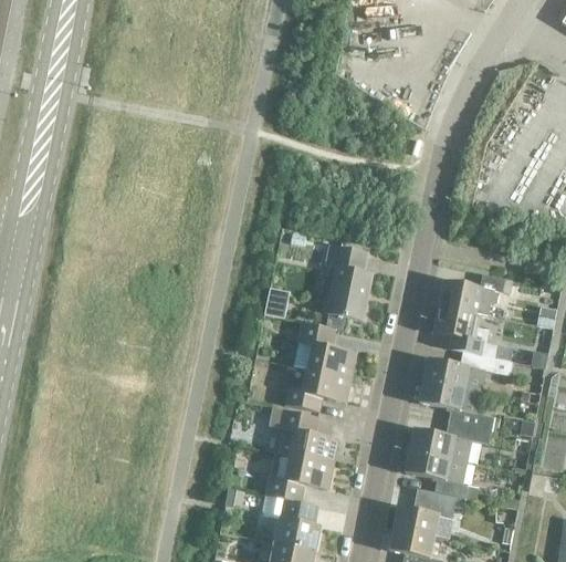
[(362,321),(371,272),(363,270),(367,251),(331,243),(326,264),(336,267),(326,313),(362,321)]
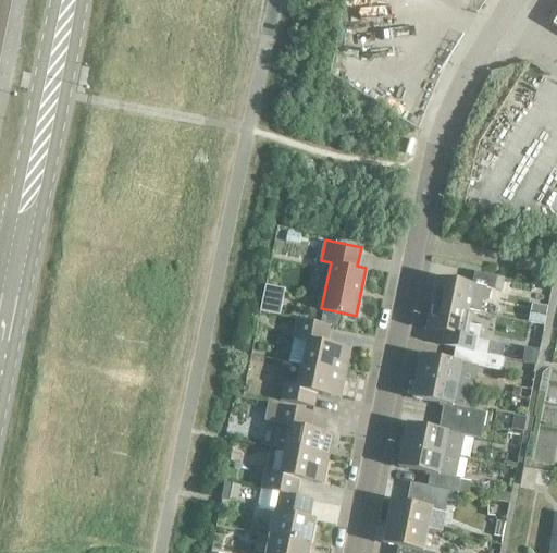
[(436,275),(431,302),(471,309),(481,311),(483,297),(485,298),(489,286),(502,289),(504,275),(474,269),(472,282),(436,275)]
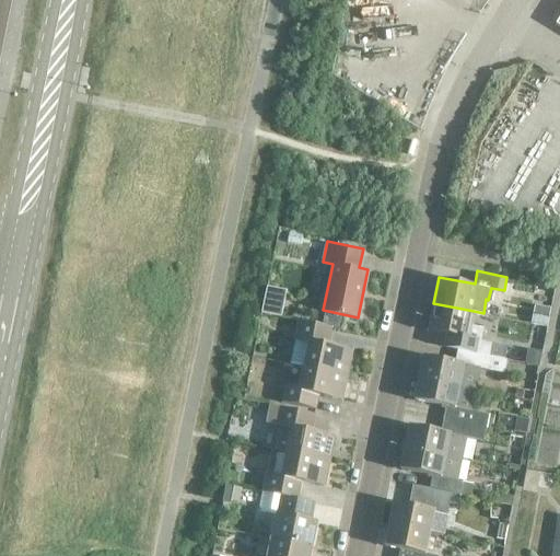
[(474,311),(433,303),(429,328),(464,335),(462,348),(491,355),(494,340),(481,338),(483,326),(471,323),(474,311)]
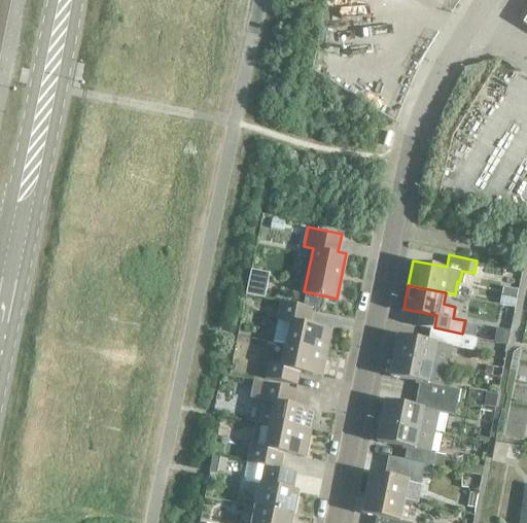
[(515,304),(518,290),(503,288),(500,301),(515,304)]
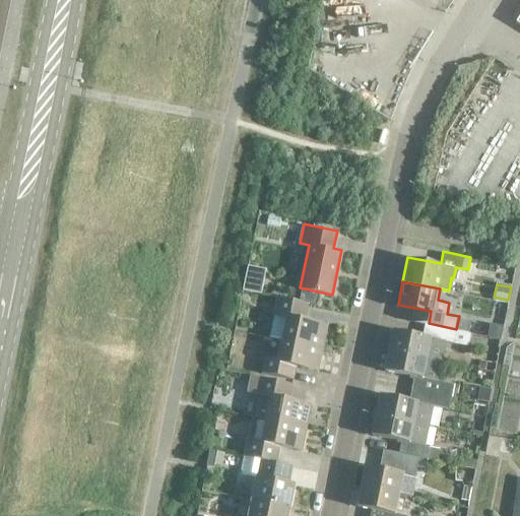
[(269,335),(282,337),(322,345),(327,322),(305,318),(308,302),(277,296),(269,335)]
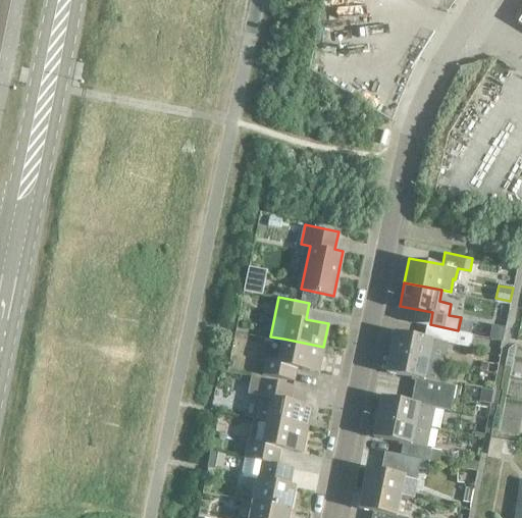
[(390,350),(442,361),(446,341),(458,343),(460,330),(430,324),(426,323),(424,335),(395,330),(390,350)]
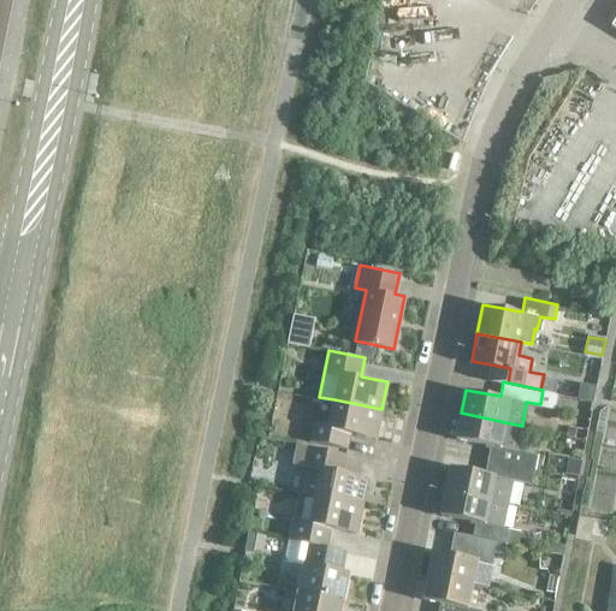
[(381,409),(335,399),(330,423),(314,420),(309,439),(347,448),(350,433),(375,438),(381,409)]
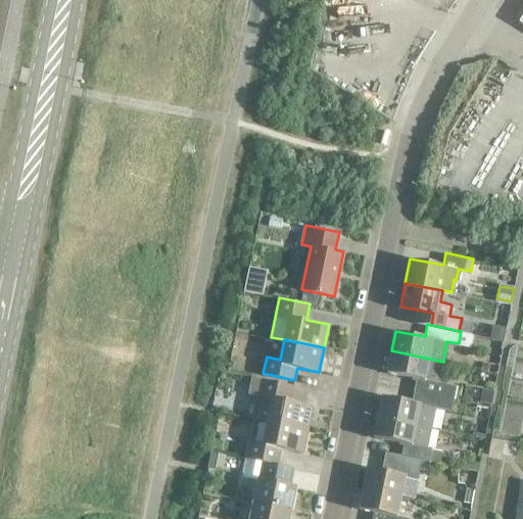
[(417,377),(414,389),(454,397),(457,384),(439,381),(443,362),(391,350),(387,371),(417,377)]
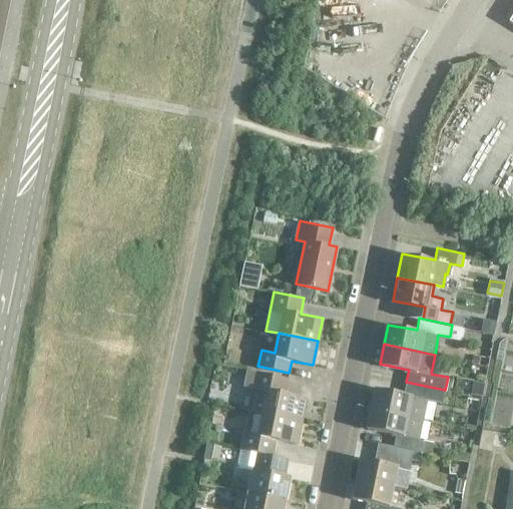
[(244,385),(257,388),(252,410),(263,412),(302,420),(307,397),(285,393),(288,377),(257,371),(247,369),(244,385)]
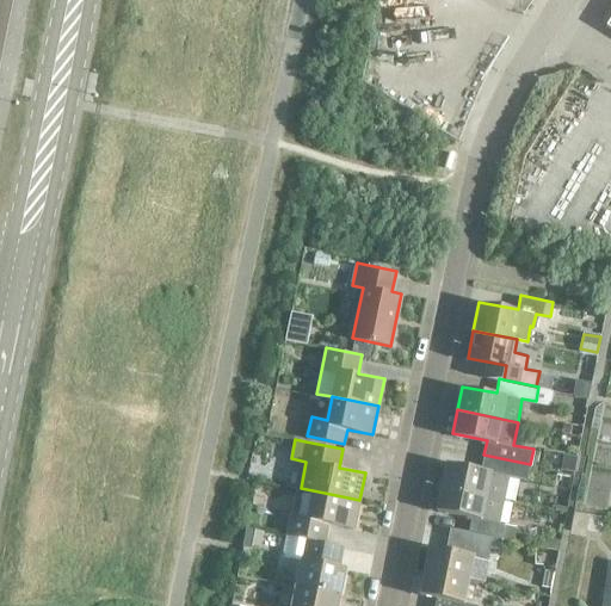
[(530,464),(483,455),(481,469),(446,462),(442,486),(504,498),(508,475),(528,478),(530,464)]
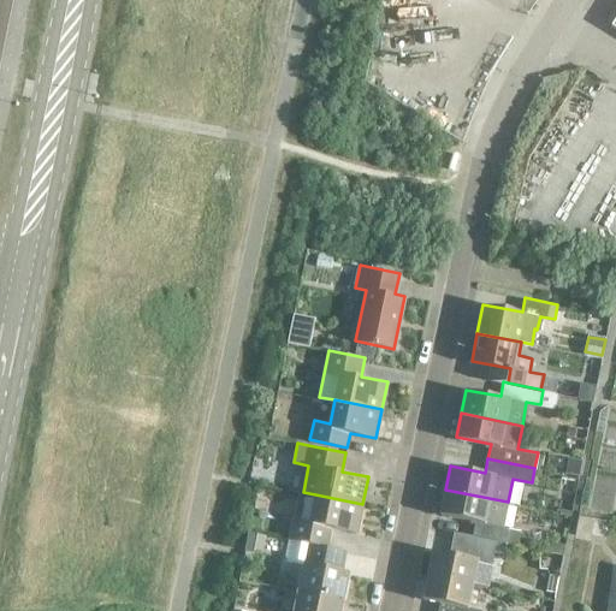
[(473,534),(497,539),(516,544),(520,528),(503,526),(508,502),(445,490),(440,514),(475,520),(473,534)]
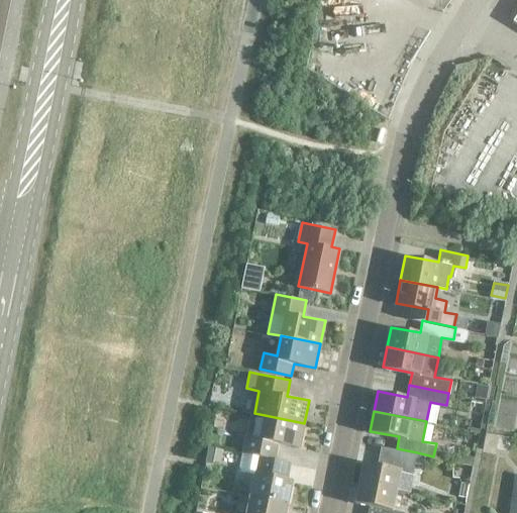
[(246,435),(242,451),(275,458),(278,442),(299,446),(304,423),(265,415),(260,437),(246,435)]
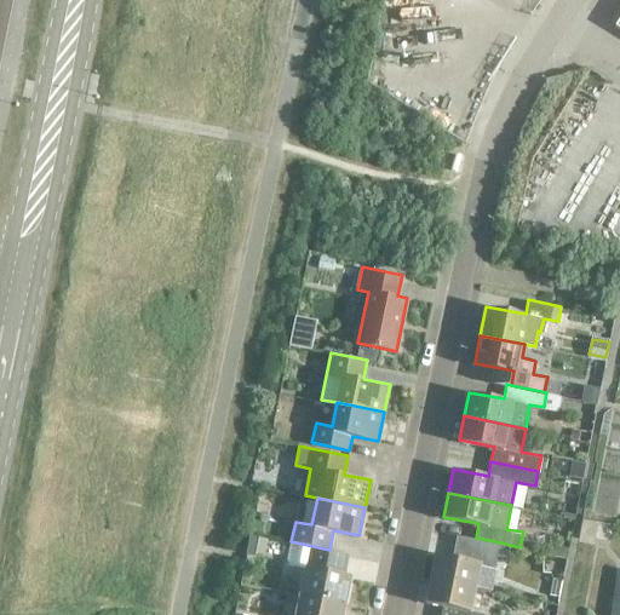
[(436,553),(431,578),(476,586),(480,564),(495,567),(500,542),(476,538),(457,534),(452,557),(436,553)]
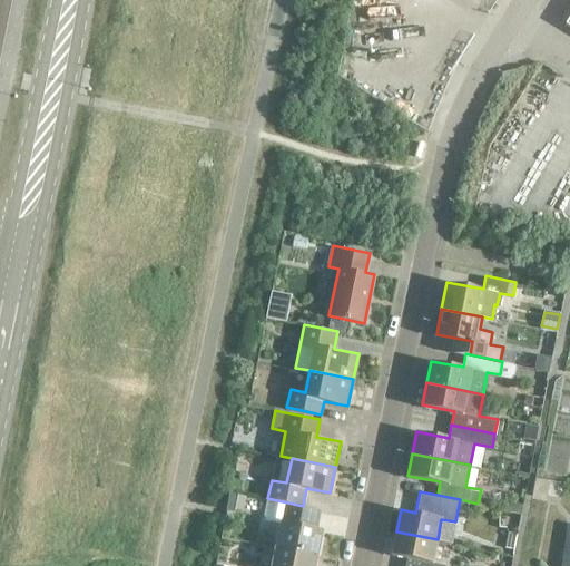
[(281,521),(276,546),(317,554),(323,529),(316,528),(320,509),(303,506),(267,498),(264,518),(281,521)]
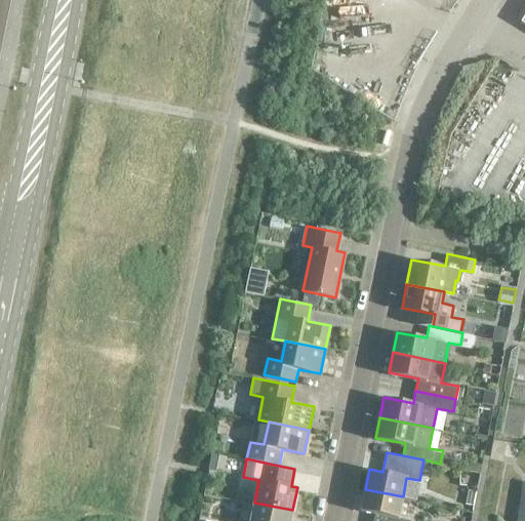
[(403,496),(365,489),(361,510),(375,513),(372,520),(410,520),(411,519),(399,517),(403,496)]
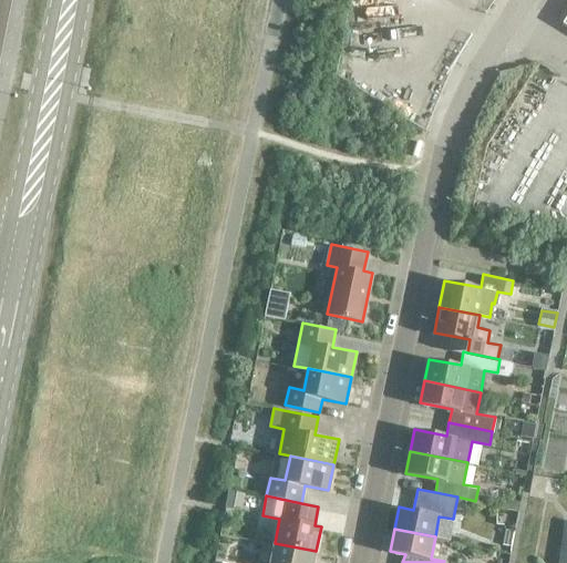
[(312,562),(316,551),(275,543),(270,562),(312,562)]
